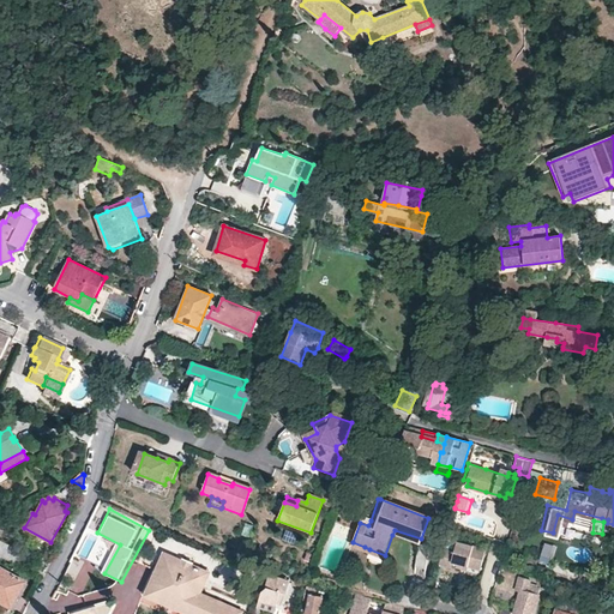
[(253,524),(247,522),(242,534),(250,535),(253,524)]
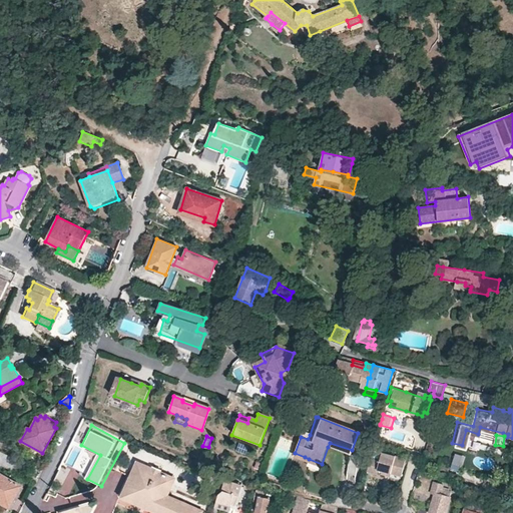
[(350,454),(352,450),(330,443),(328,447),(347,454),(350,454)]
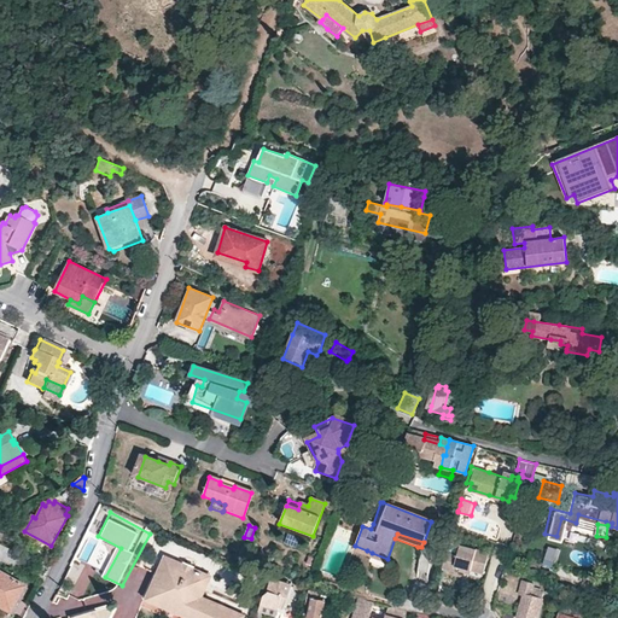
[(0,558),(13,566),(19,554),(0,543),(0,558)]
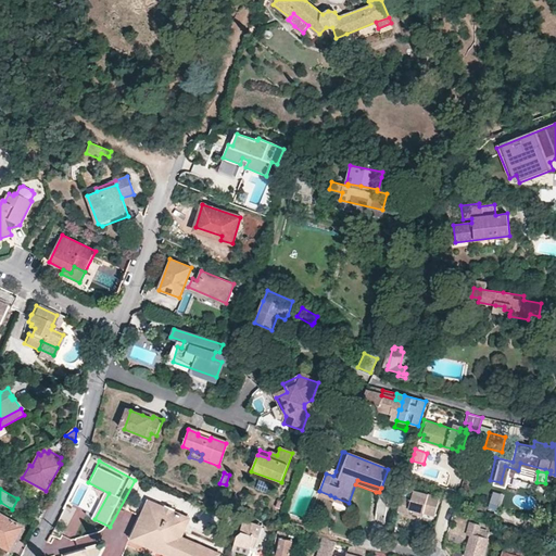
[(497,510),(504,493),(492,490),(487,506),(497,510)]
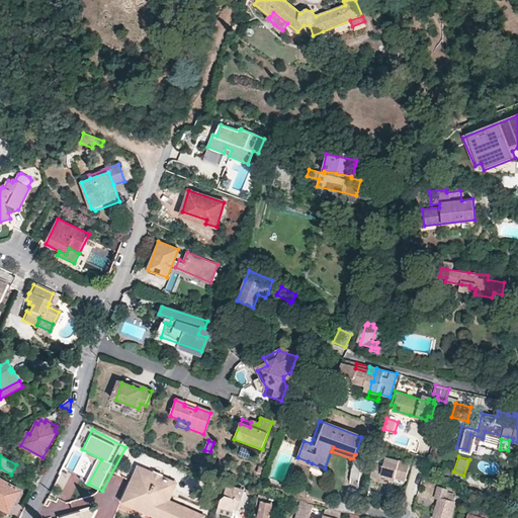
[(350,477),(359,478),(361,466),(361,460),(355,459),(353,458),(352,460),(350,477)]
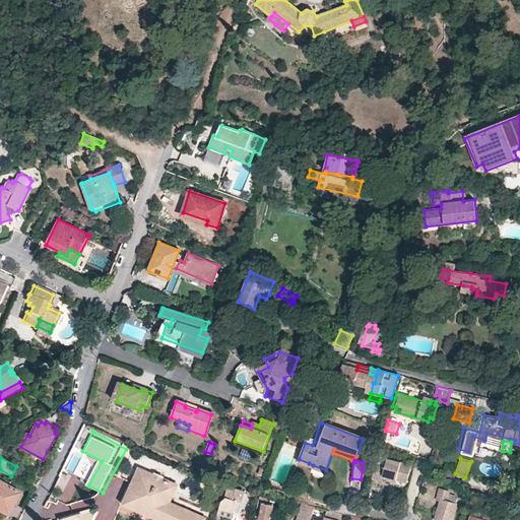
[(405,484),(409,465),(386,460),(382,479),(405,484)]
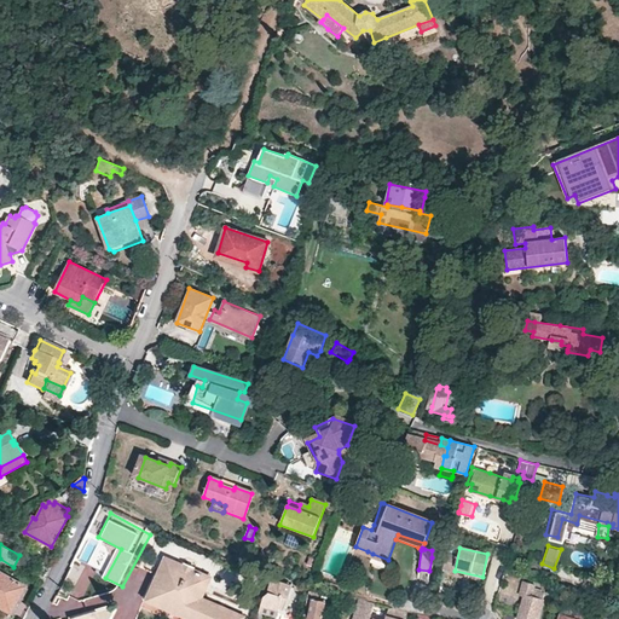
[(154,573),(144,596),(184,614),(196,618),(241,618),(243,615),(207,600),(202,599),(209,579),(192,572),(194,568),(185,563),(183,563),(181,566),(166,560),(162,570),(160,576),(154,573)]
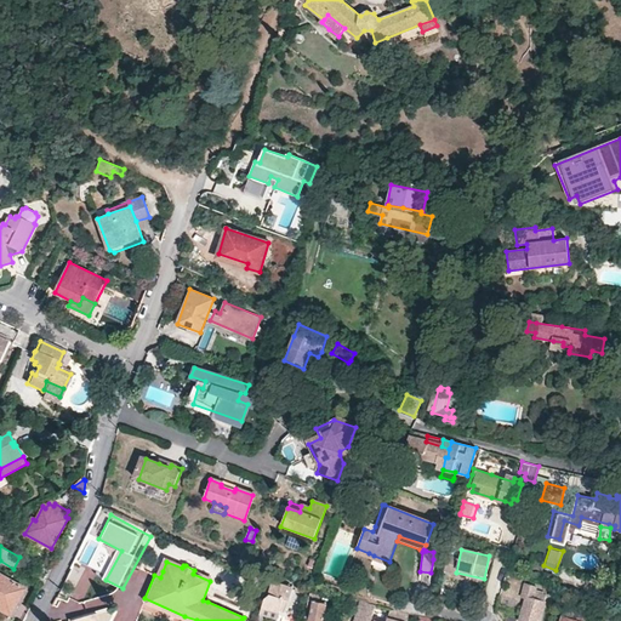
[(0,611),(10,617),(26,590),(0,574),(0,611)]
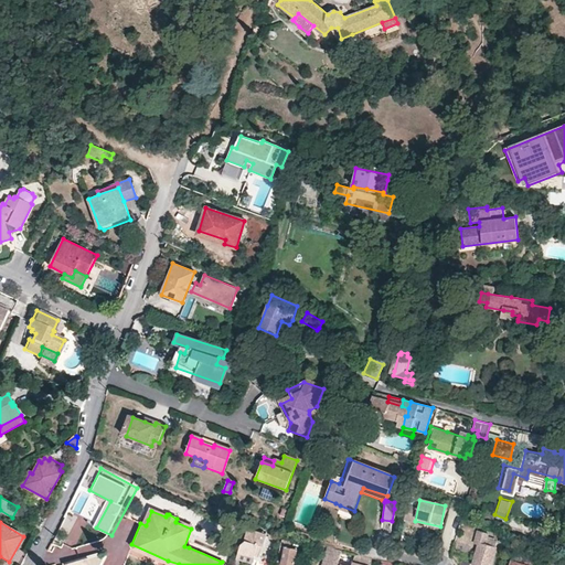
[(252,529),(248,526),(245,540),(241,543),(238,550),(255,555),(258,544),(263,545),(266,533),(252,529)]
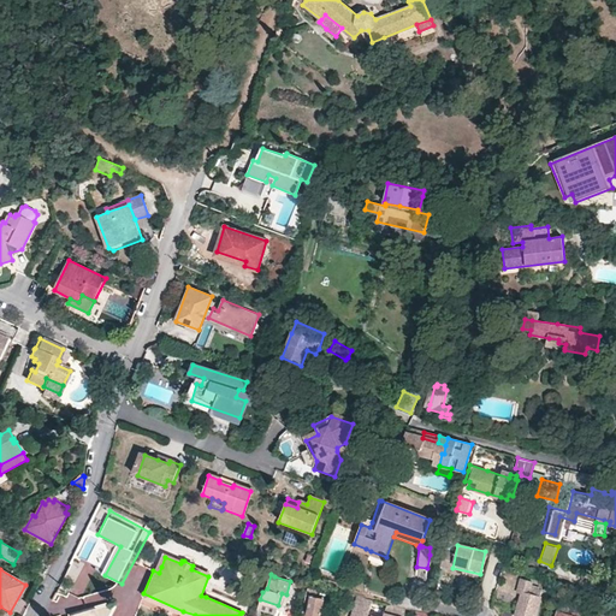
[(516,591),(521,592),(515,615),(516,615),(534,615),(540,597),(539,597),(540,590),(529,587),(531,581),(520,579),(516,591)]
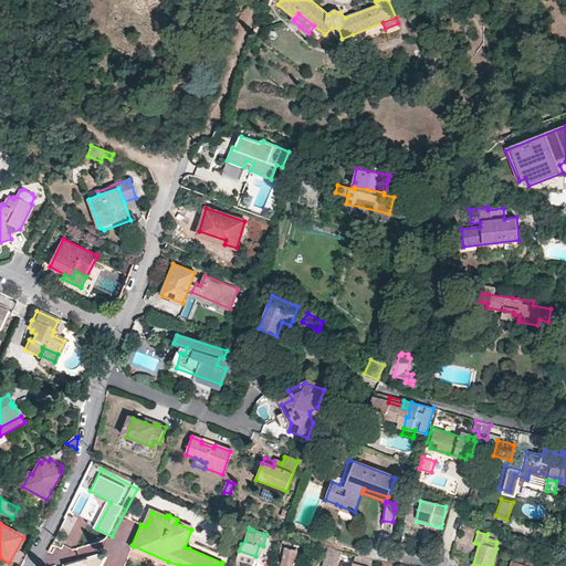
[(505,553),(514,555),(511,565),(537,565),(540,559),(519,554),(515,553),(519,540),(510,537),(505,553)]
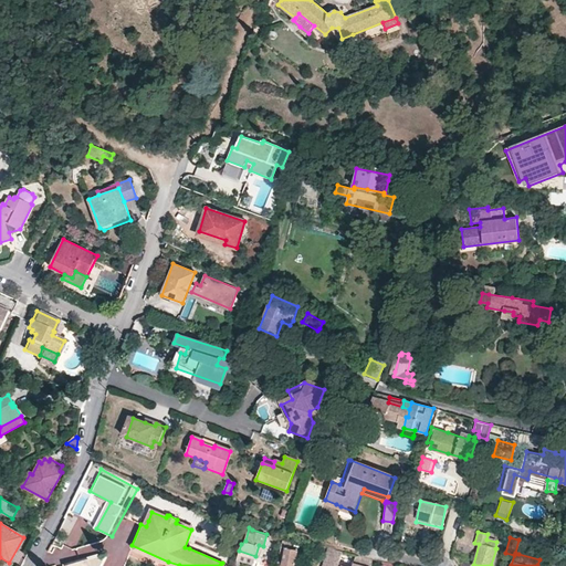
[(279,556),(284,557),(283,565),(282,565),(293,565),(296,551),(290,548),(291,543),(282,541),(279,556)]
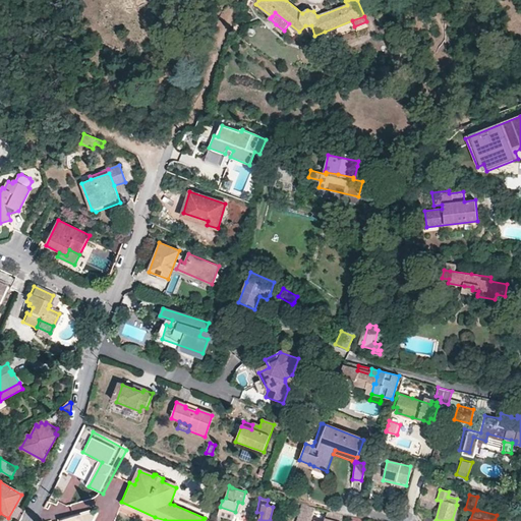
[(324,515),(322,520),(316,520),(311,519),(309,515),(311,510),(300,507),(298,515),(301,516),(301,518),(297,520),(338,520),(339,519),(324,515)]
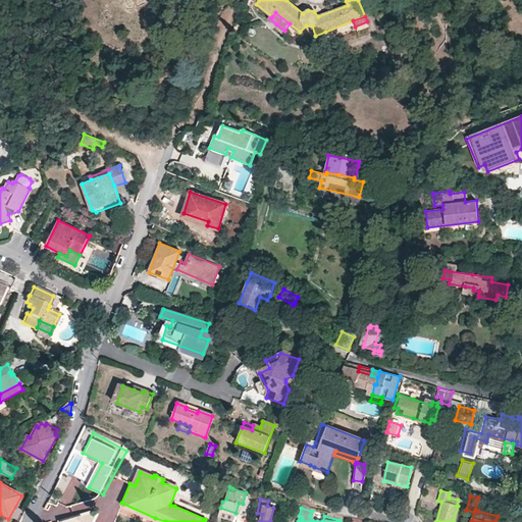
[(521,521),(521,520),(516,519),(518,511),(510,509),(506,521),(521,521)]
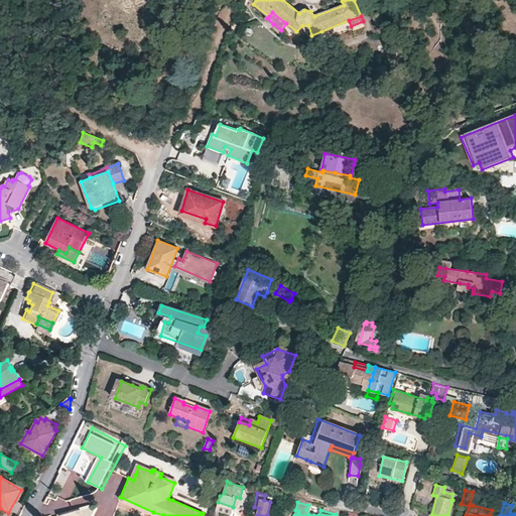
[(96,515),(99,510),(97,505),(90,504),(56,515),(96,515)]
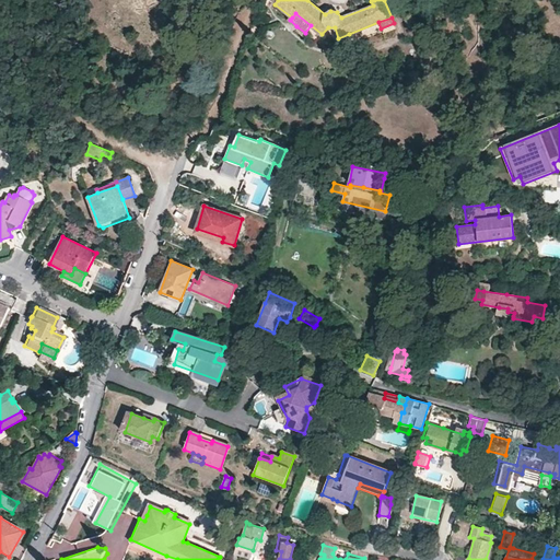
[(349,547),(348,553),(364,558),(366,552),(349,547)]
